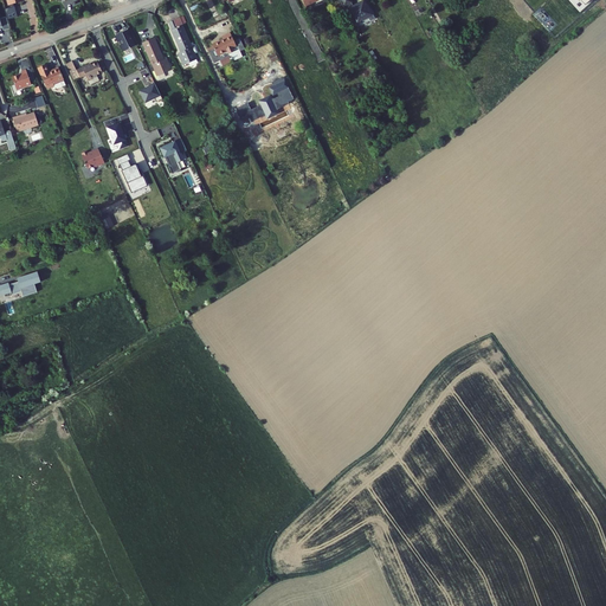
[(341,0),(352,18),(355,15),(355,14),(360,12),(361,14),(367,11),(368,14),(373,12),(366,0),(352,0),(350,0),(341,0)]
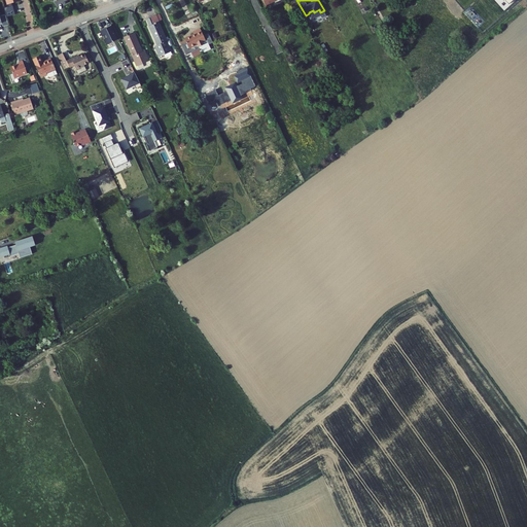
[(5,7),(7,16),(15,14),(13,5),(12,5),(9,6),(5,7)]
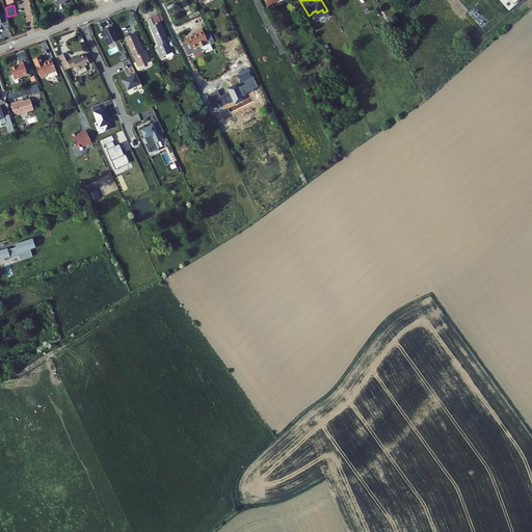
[(162,23),(154,27),(163,47),(160,48),(164,56),(176,51),(162,23)]
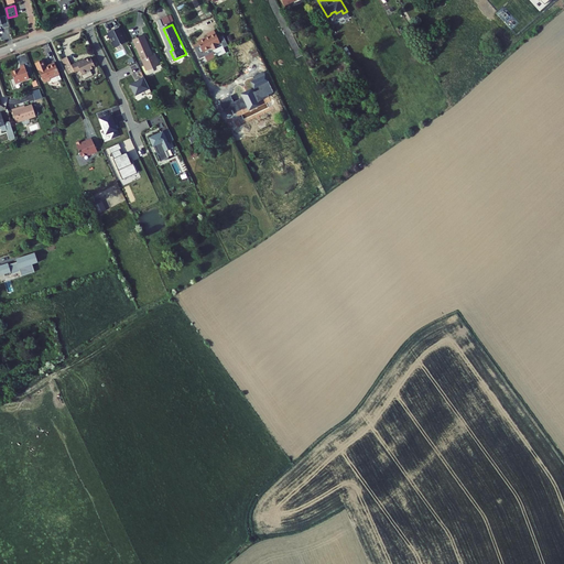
[(216,30),(209,33),(210,35),(198,41),(199,42),(194,44),(201,58),(206,55),(208,61),(217,56),(214,50),(224,45),(225,47),(230,45),(225,34),(219,38),(216,30)]
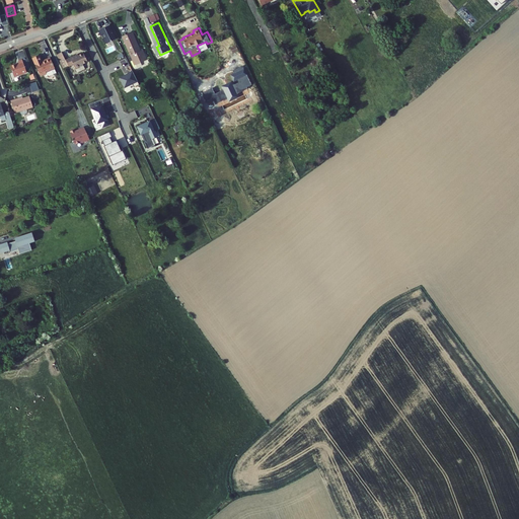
[(135,32),(126,36),(139,65),(150,60),(146,52),(144,53),(135,32)]
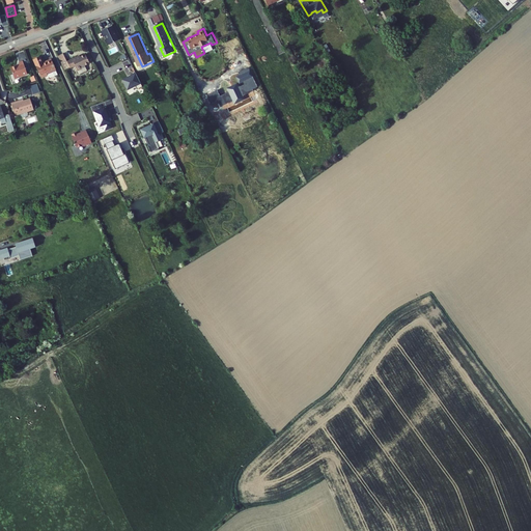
[(65,56),(60,58),(67,72),(72,70),(68,62),(65,56)]
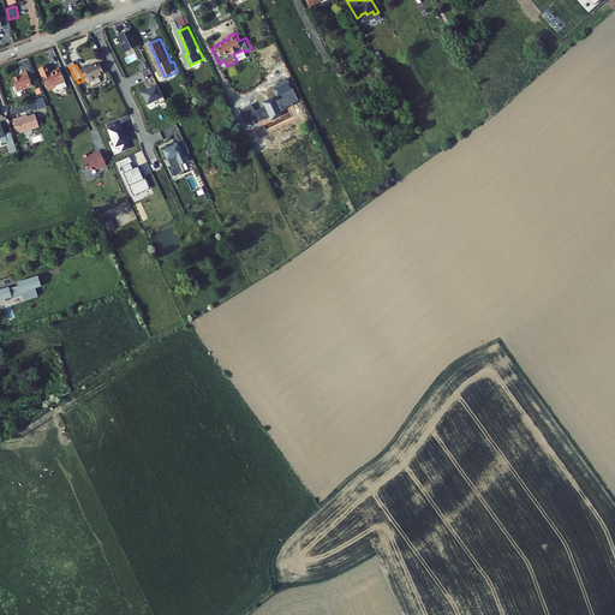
[(89,67),(79,72),(83,81),(89,78),(93,87),(97,84),(95,81),(106,76),(101,65),(90,70),(89,67)]
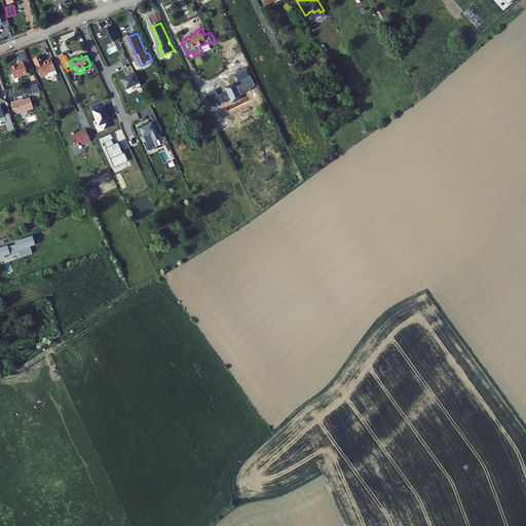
[(44,57),(37,60),(45,78),(53,75),(53,76),(55,77),(62,74),(55,60),(48,63),(44,57)]
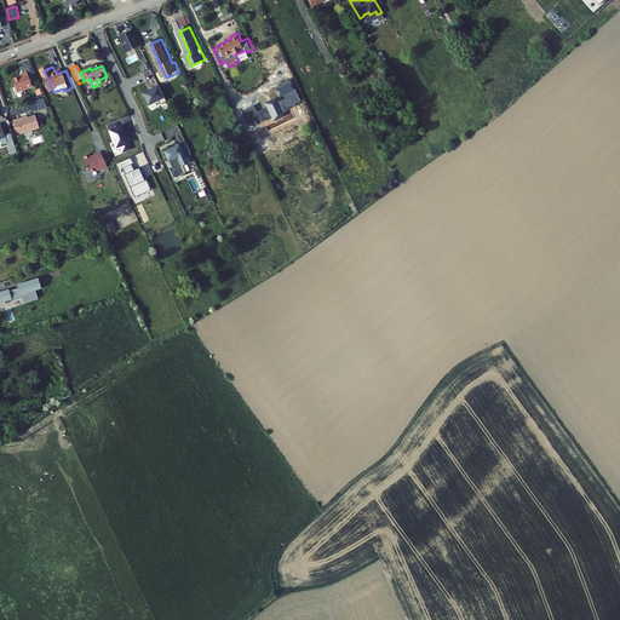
[(28,75),(17,79),(22,92),(38,86),(32,72),(27,74),(28,75)]
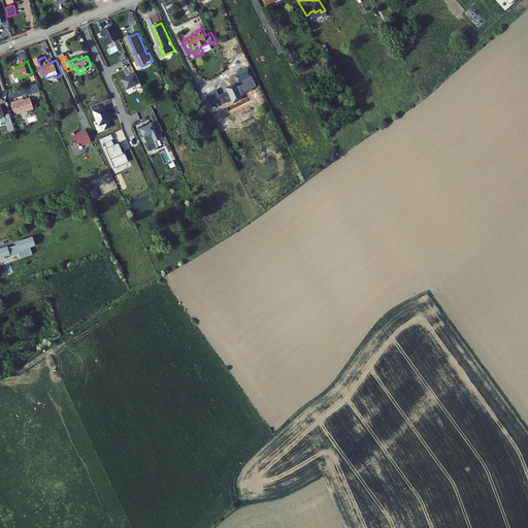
[(206,95),(210,104),(220,100),(222,105),(252,91),(252,89),(256,87),(246,67),(237,72),(242,84),(219,96),(216,90),(206,95)]
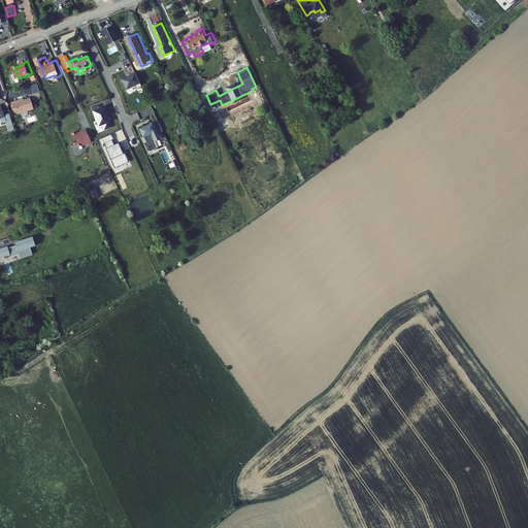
[(141,86),(135,72),(130,74),(130,75),(135,86),(137,89),(141,86)]
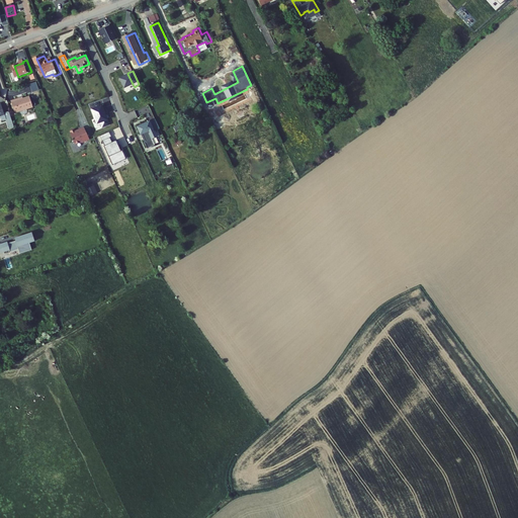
[(133,84),(127,74),(119,79),(124,88),(133,84)]
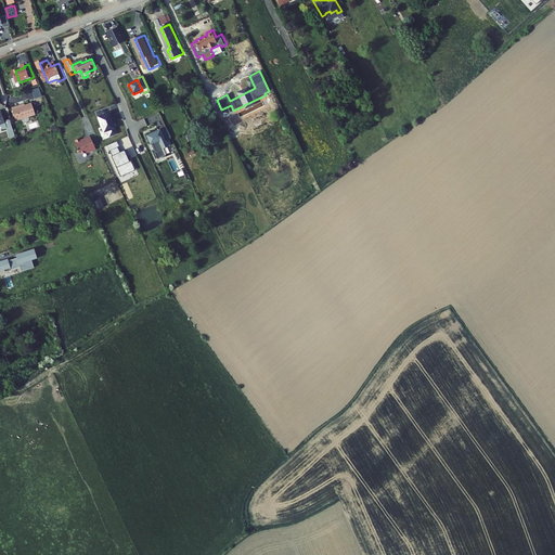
[(20,106),(15,107),(20,120),(39,114),(35,102),(28,105),(21,107),(20,106)]
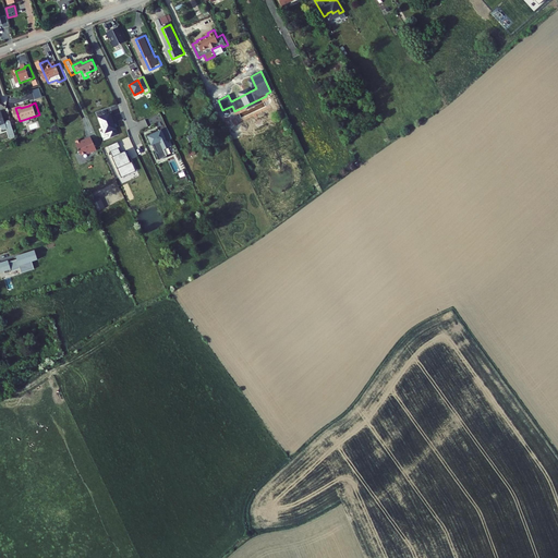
[(0,126),(4,125),(10,123),(5,111),(0,112),(1,113),(0,113),(0,126)]
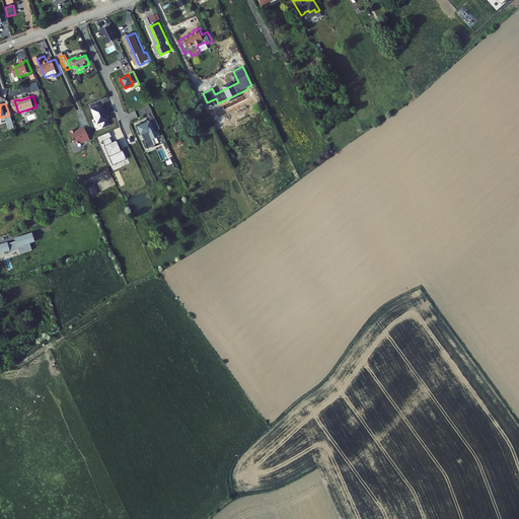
[(104,105),(101,106),(93,109),(97,124),(101,122),(103,127),(107,126),(109,125),(106,116),(107,115),(104,105)]
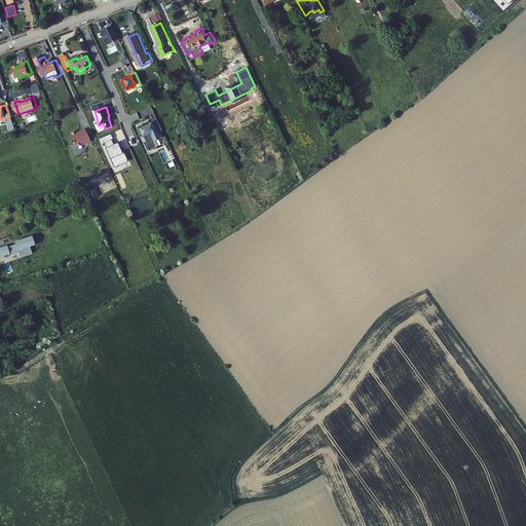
[(150,151),(151,150),(157,148),(154,142),(160,139),(157,133),(162,130),(157,120),(152,123),(152,122),(139,128),(143,137),(145,136),(148,144),(147,145),(150,151)]
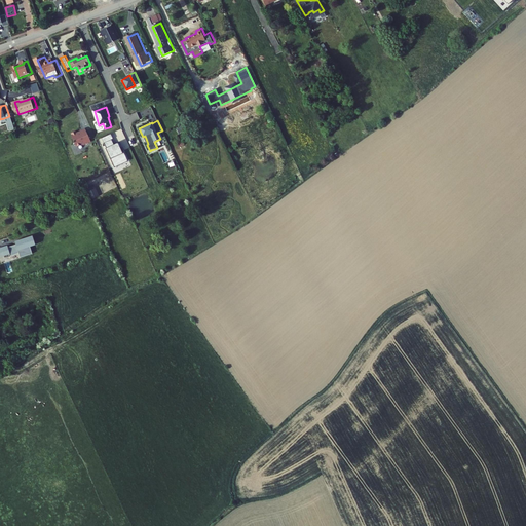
[(87,137),(82,126),(78,127),(79,128),(74,130),(73,127),(69,129),(70,133),(69,134),(73,143),(79,140),(80,142),(86,139),(85,138),(87,137)]
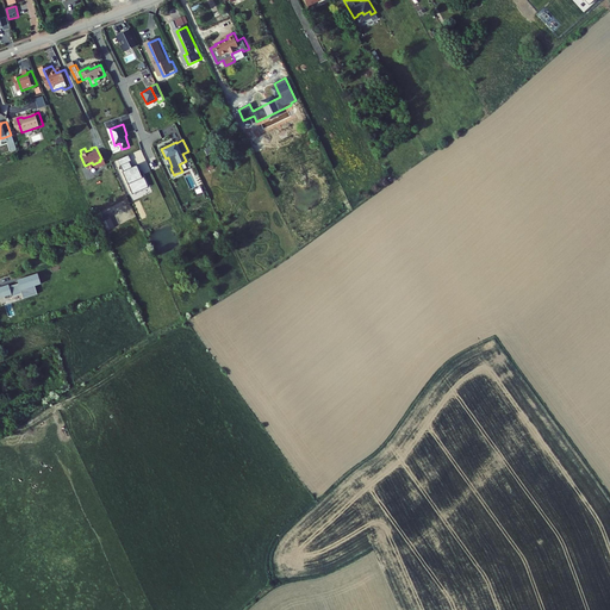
[(123,172),(128,182),(132,194),(148,187),(143,175),(141,176),(139,172),(141,170),(138,166),(132,168),(130,162),(122,166),(124,172),(123,172)]
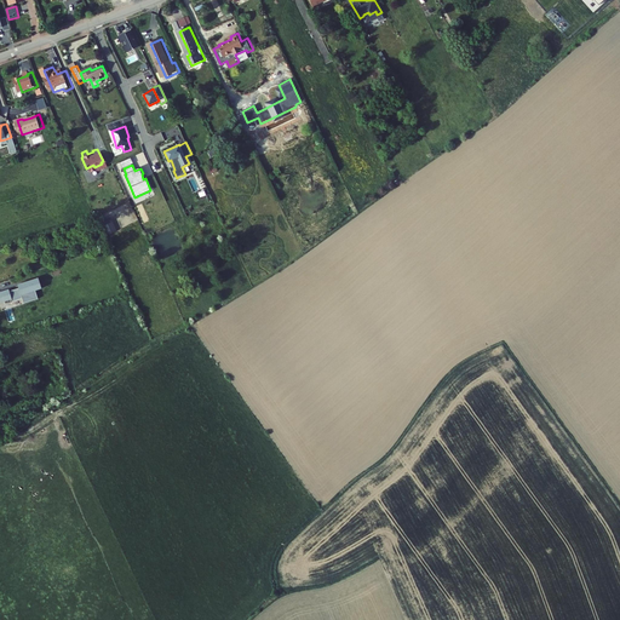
[(207,168),(210,174),(218,171),(214,165),(207,168)]
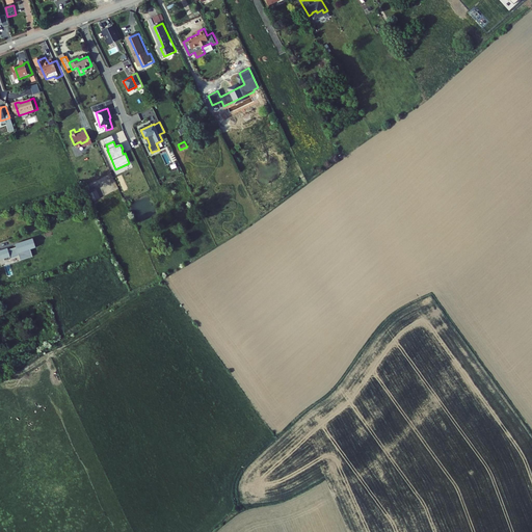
[(91,202),(100,198),(95,185),(86,188),(91,202)]
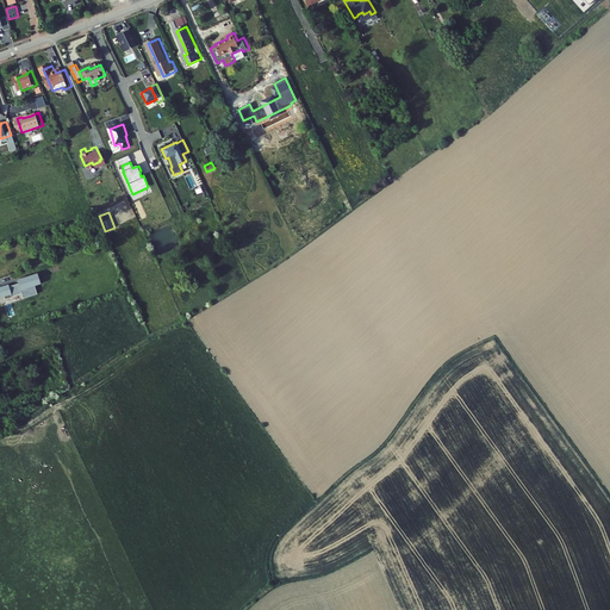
[(41,285),(39,278),(38,274),(18,280),(19,285),(10,287),(8,285),(0,287),(0,298),(0,299),(12,294),(12,297),(22,293),(24,299),(37,294),(35,286),(41,285)]
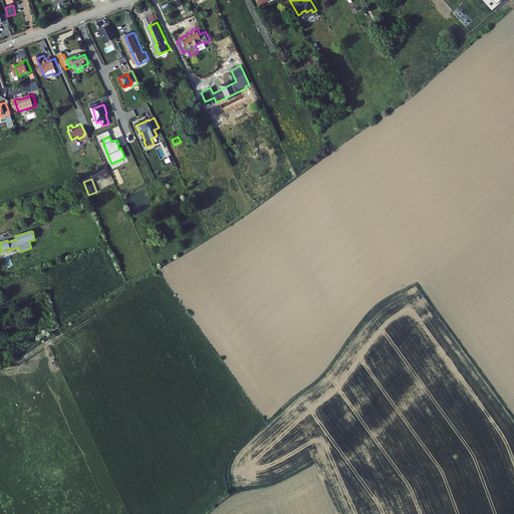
All buildings are outlined.
